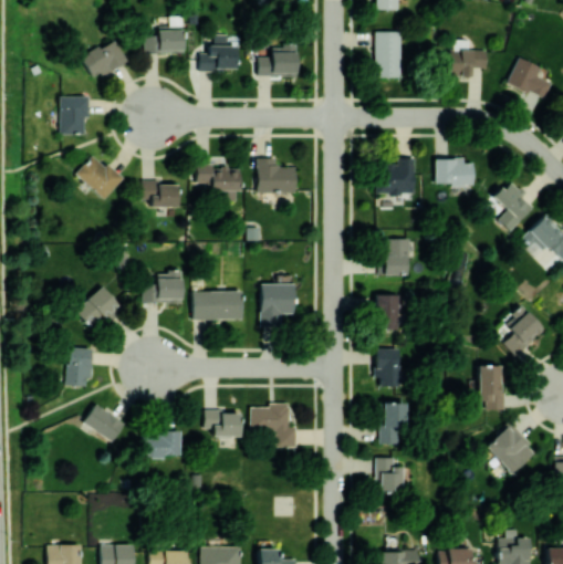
[(145,54),(184,53),(183,17),(170,18),(170,27),(158,27),(158,37),(145,37),(145,54)]
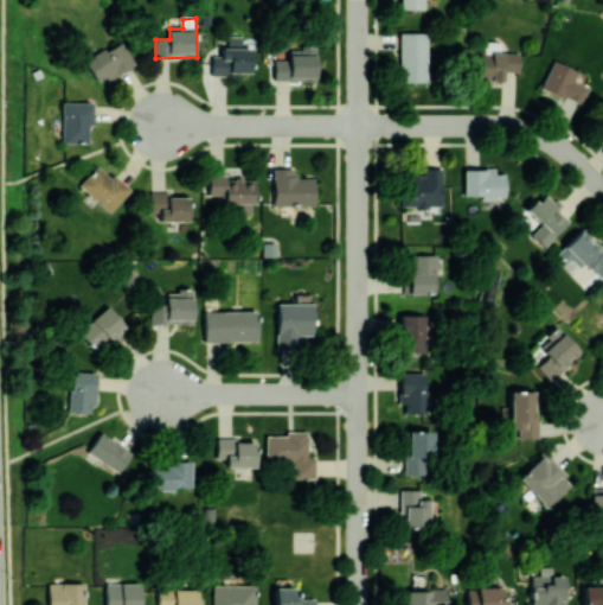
[(430,34),(402,34),(403,83),(431,83),(430,34)]
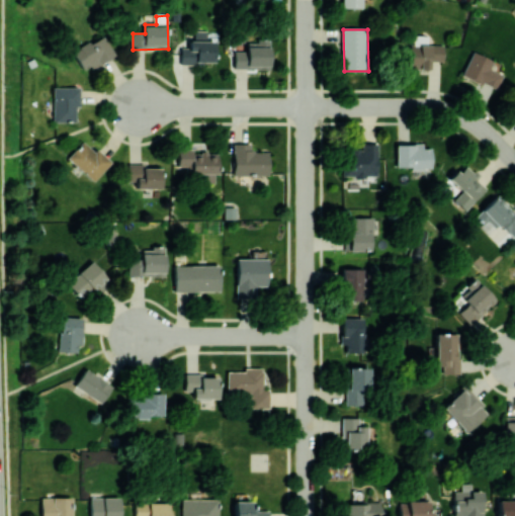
[(208,32),(194,32),(194,41),(208,41),(208,32)]
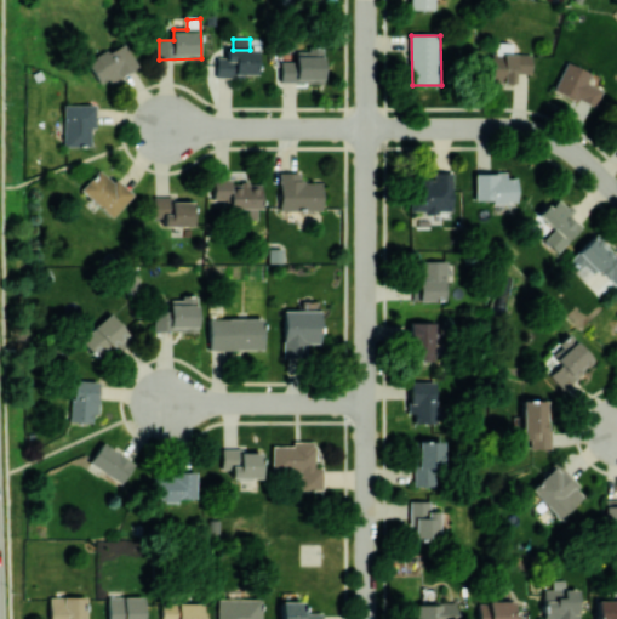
[(141,67),(126,43),(89,63),(103,89),(141,67)]
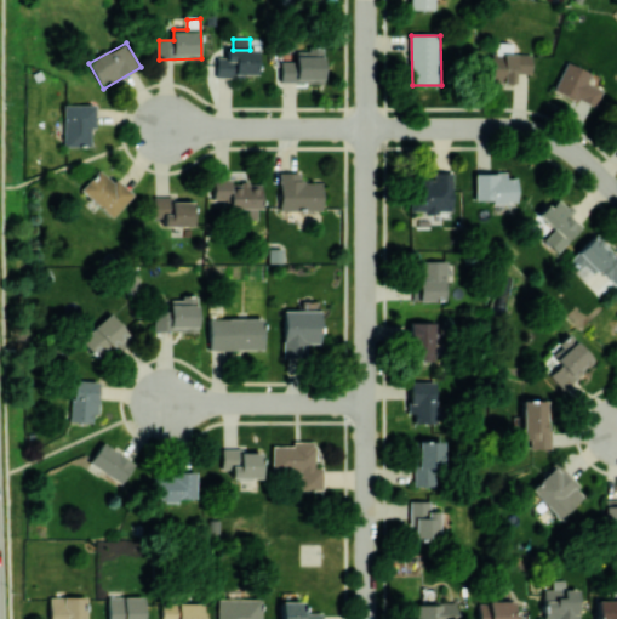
[(258,51),(228,50),(228,60),(218,58),(218,77),(258,77),(258,51)]
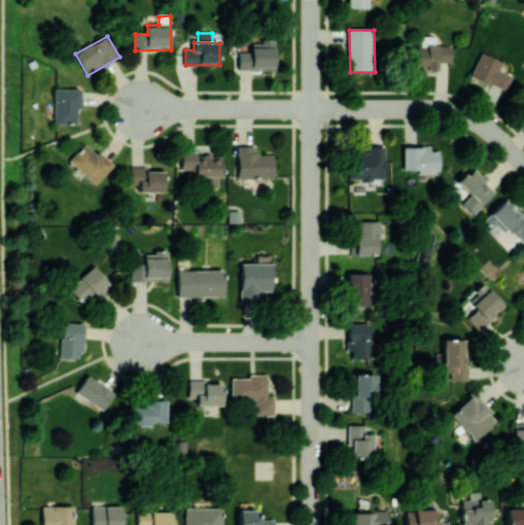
[(277,44),(232,43),(231,55),(240,55),(240,70),(276,71),(277,44)]
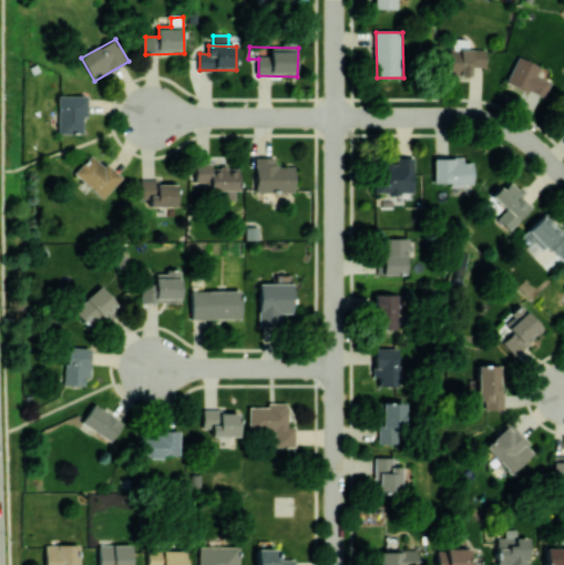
[(473,75),(473,69),(489,69),(489,51),(451,50),(451,75),(473,75)]
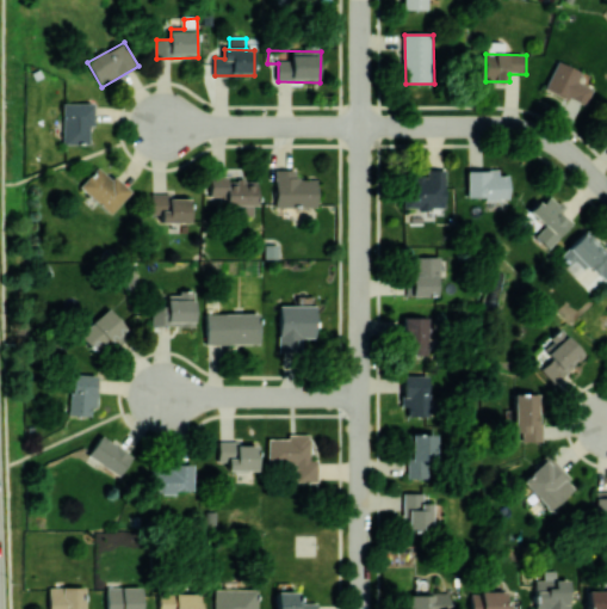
[(596,90),(580,82),(584,73),(559,62),(547,90),(589,106),(596,90)]
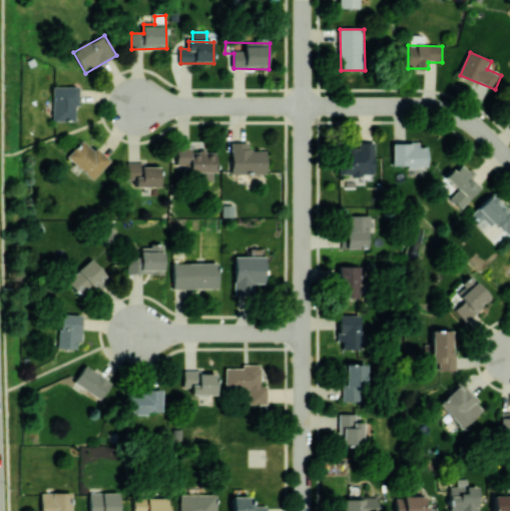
[(80,87),(54,88),(54,122),(77,121),(76,107),(80,107),(80,87)]
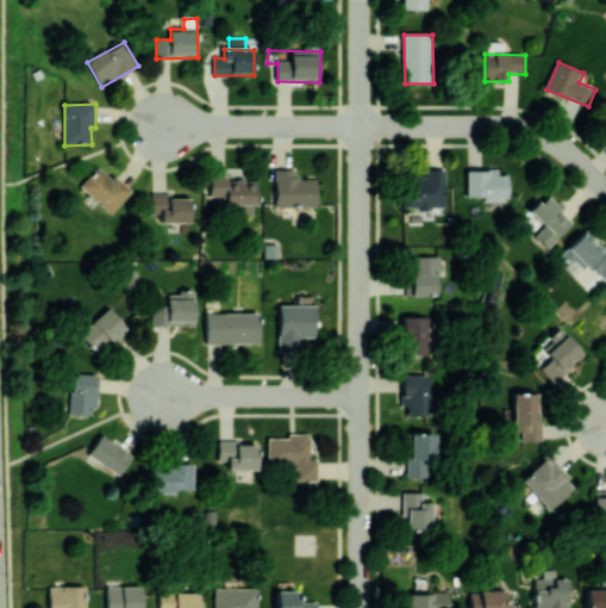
[(82,187),(112,215),(131,194),(101,167),(82,187)]
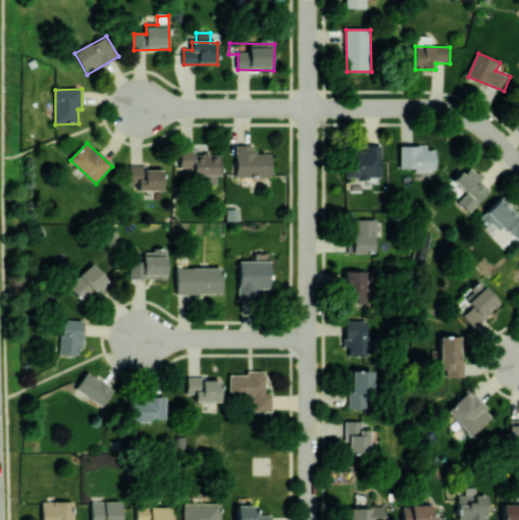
[(237,177),(273,178),(273,154),(255,154),(255,146),(238,146),(237,177)]
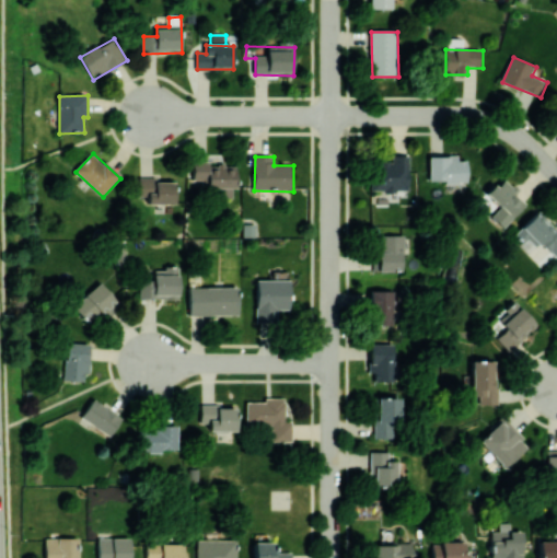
[(412,193),(413,157),(394,157),(394,163),(374,162),(373,192),(412,193)]
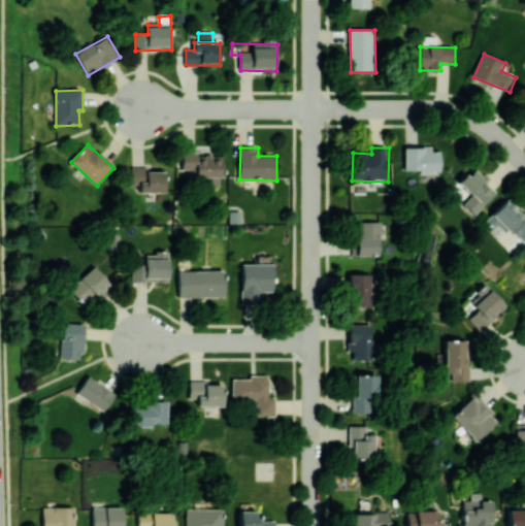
[(443,153),(434,153),(434,148),(406,148),(406,172),(443,172),(443,153)]
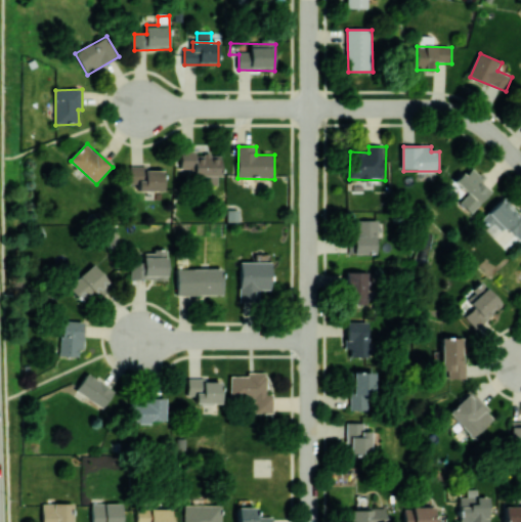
[(210,177),(210,186),(221,186),(221,156),(198,156),(198,153),(182,153),(182,170),(192,170),(192,177),(210,177)]
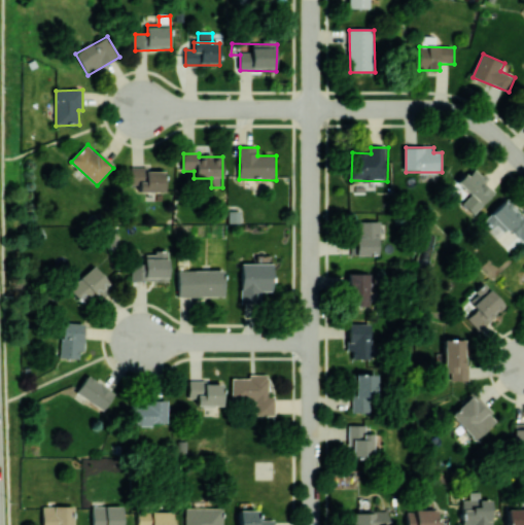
[(459,184),(472,196),(463,204),(477,216),(497,193),(488,184),(490,181),(476,167),(459,184)]
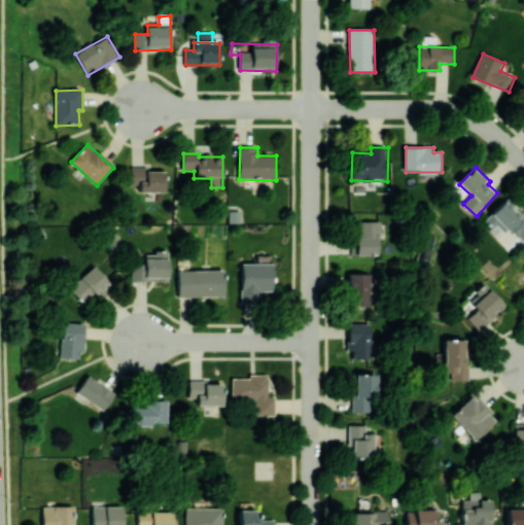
[(133,170),(132,191),(166,193),(167,171),(133,170)]
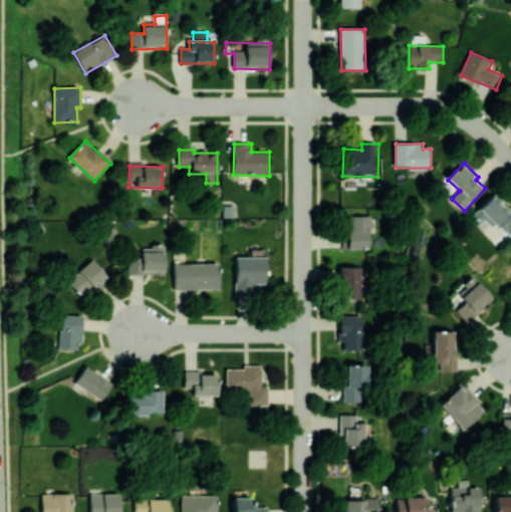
[(350,250),(371,250),(371,217),(349,217),(350,250)]
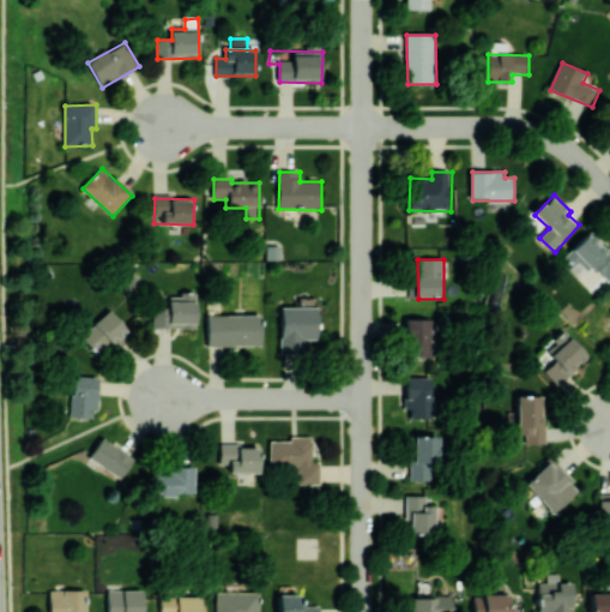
[(155,329),(197,329),(197,297),(156,297),(155,329)]
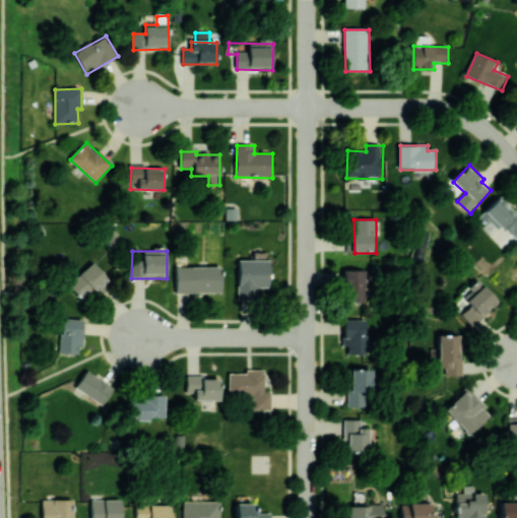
[(270,260),(239,261),(240,301),(259,300),(258,288),(270,287),(270,260)]
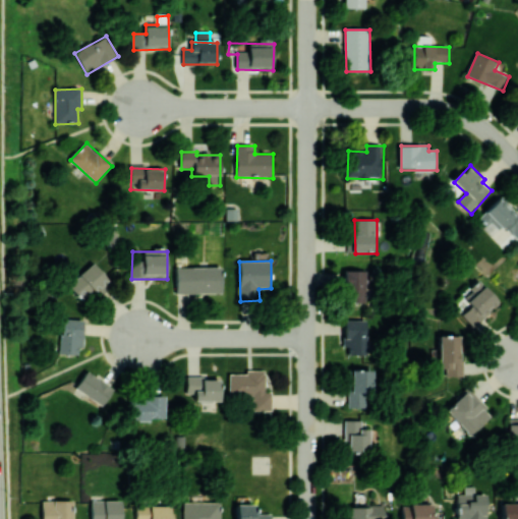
[(69,286),(87,304),(111,282),(94,264),(69,286)]
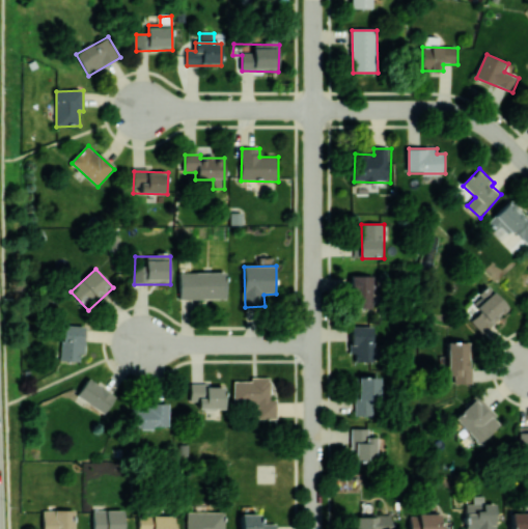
[(227,300),(227,273),(181,274),(181,301),(227,300)]
